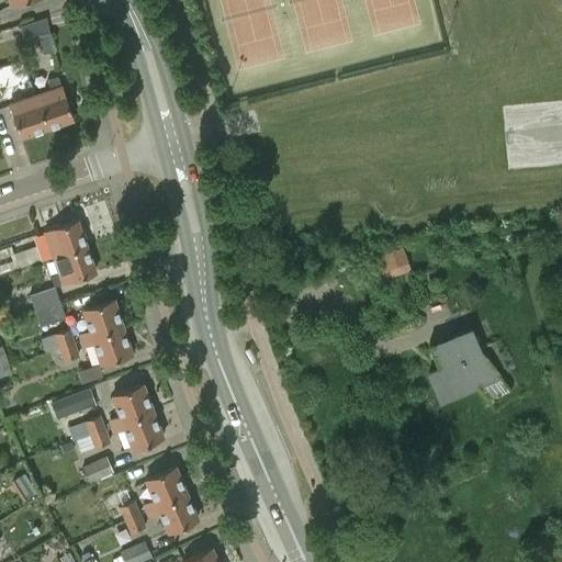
[(21,25),(22,31),(23,37),(38,34),(43,53),(53,51),(49,32),(46,17),(21,25)]
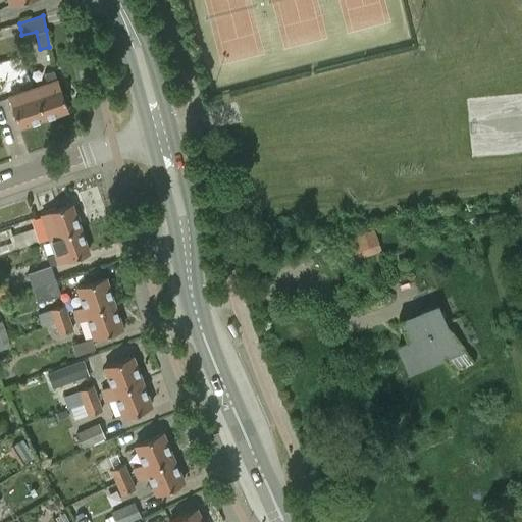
[(33,89),(43,119),(66,111),(57,82),(33,89)]
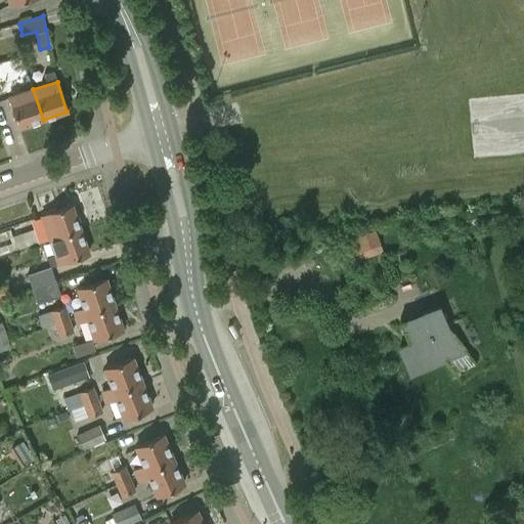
[(18,127),(43,120),(33,89),(8,97),(18,127)]
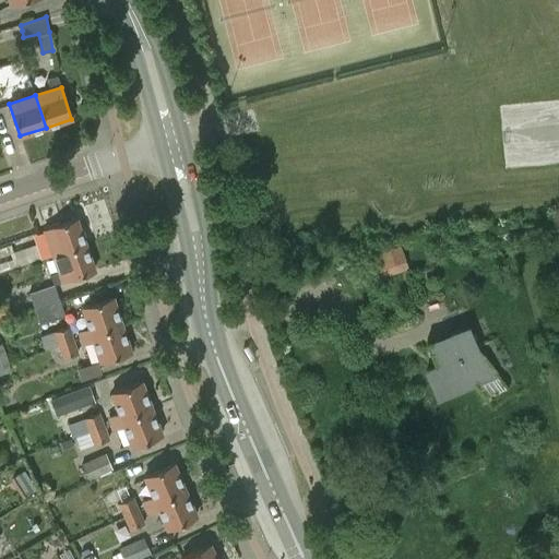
[(45,230),(54,257),(86,246),(76,219),(45,230)]
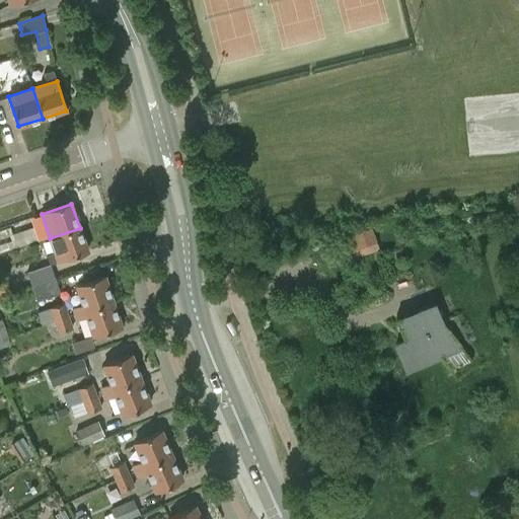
[(80,228),(50,238),(55,250),(48,252),(52,265),(88,251),(80,228)]
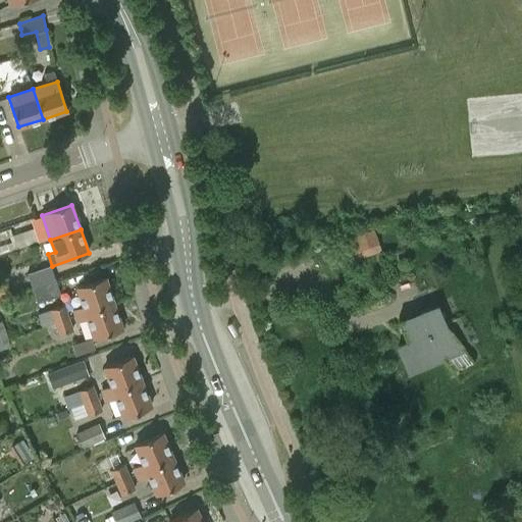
[(347,263),(379,252),(372,231),(341,243),(347,263)]
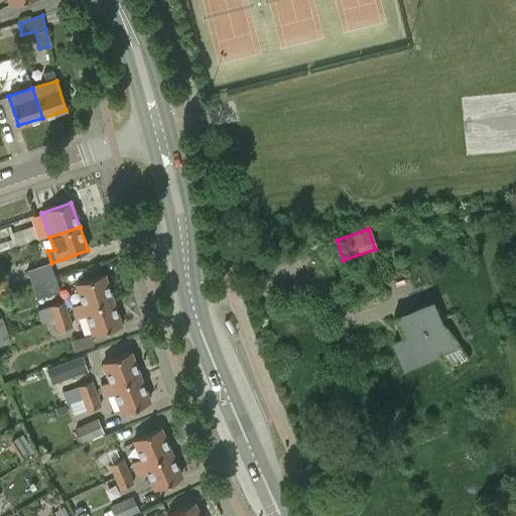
[(76,312),(112,300),(104,275),(77,284),(83,303),(74,306),(76,312)]
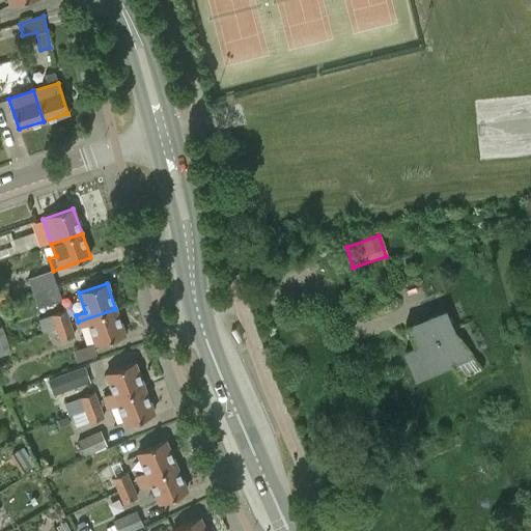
[(62,300),(57,284),(33,291),(38,307),(62,300)]
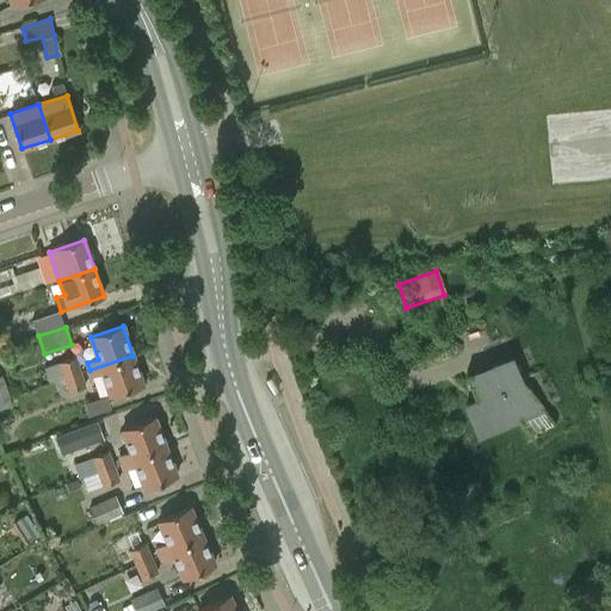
[(0,331),(0,347),(13,343),(8,328),(0,331)]
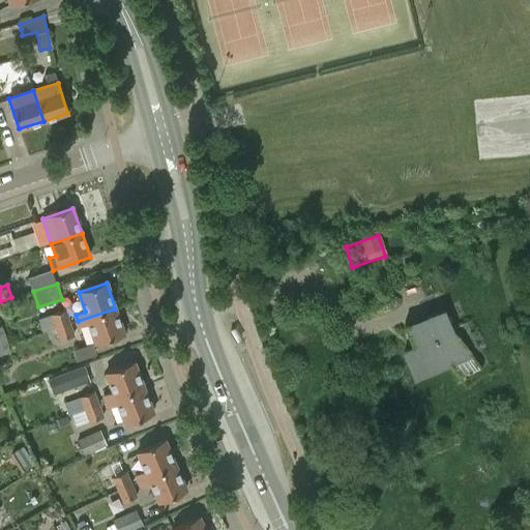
[(36,334),(46,331),(72,322),(67,307),(32,320),(36,334)]
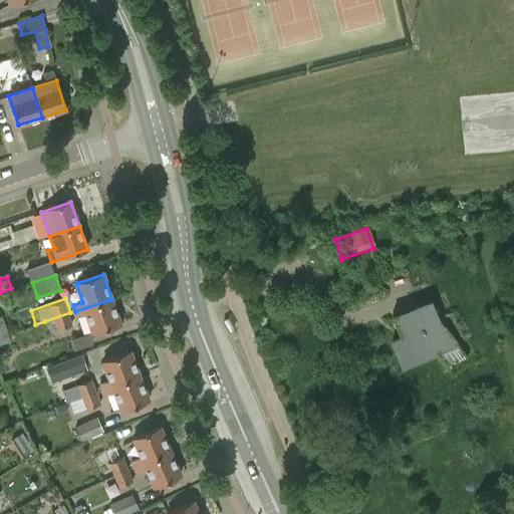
[(119,323),(111,299),(75,311),(77,316),(85,313),(92,332),(119,323)]
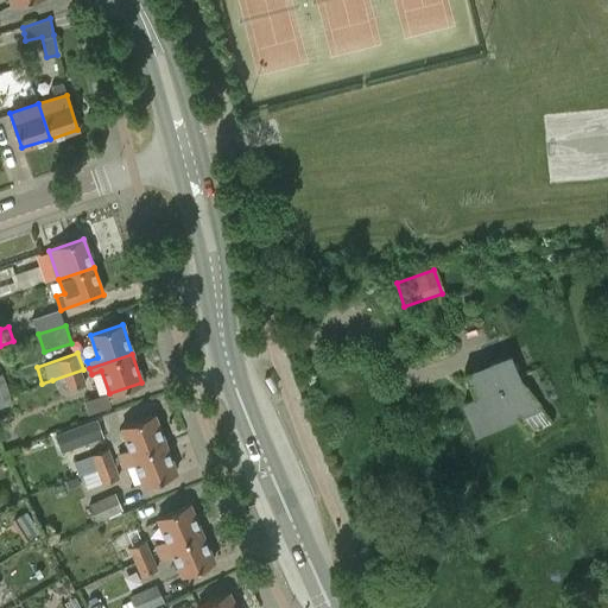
[(476,435),(514,418),(543,407),(521,380),(519,380),(511,359),(468,377),(476,397),(473,400),(464,403),(476,435)]
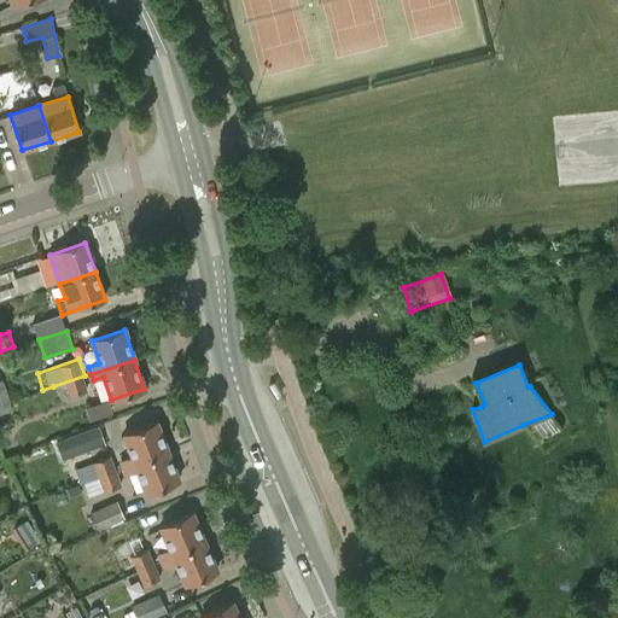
[(85,375),(53,386),(58,398),(88,389),(85,375)]
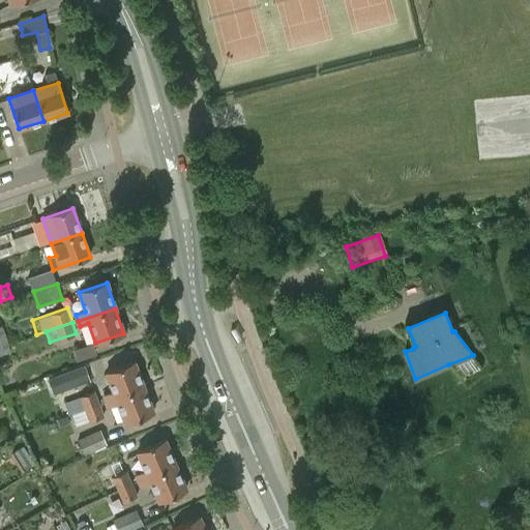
[(0,354),(10,350),(0,325),(0,354)]
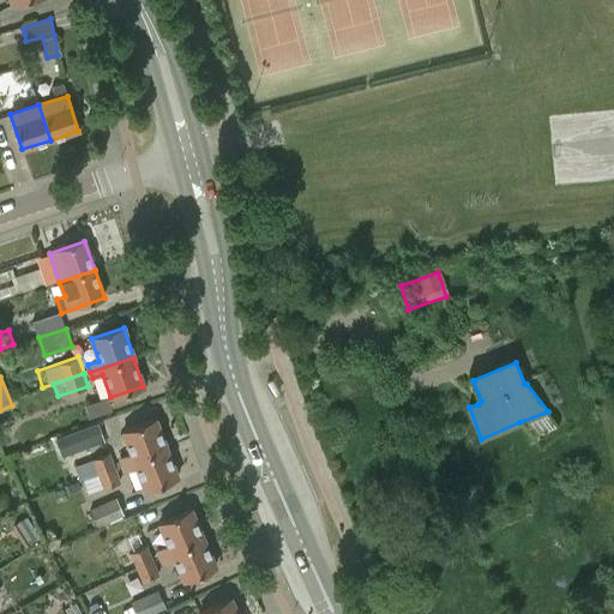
[(122,465),(167,449),(155,420),(124,432),(132,455),(120,459),(122,465)]
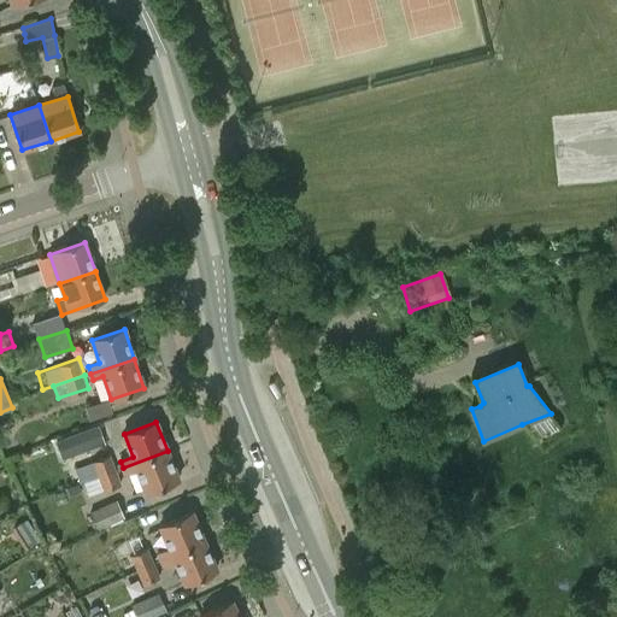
[(99,423),(56,438),(62,458),(106,442),(99,423)]
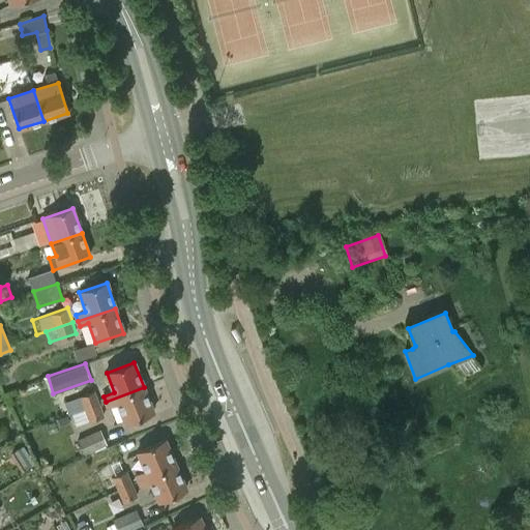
[(153,413),(144,387),(106,402),(108,407),(118,403),(125,423),(153,413)]
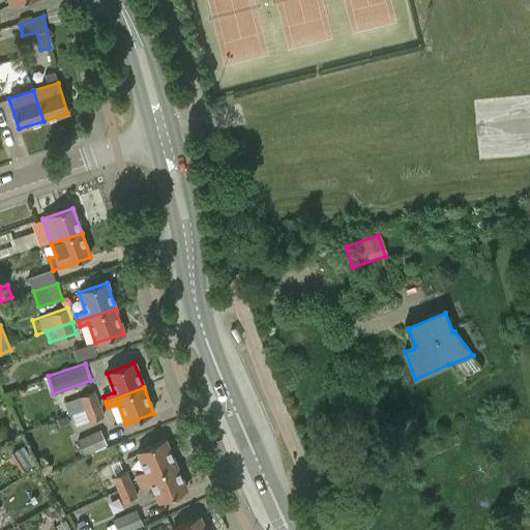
[(85,409),(99,404),(95,391),(81,398),(85,409)]
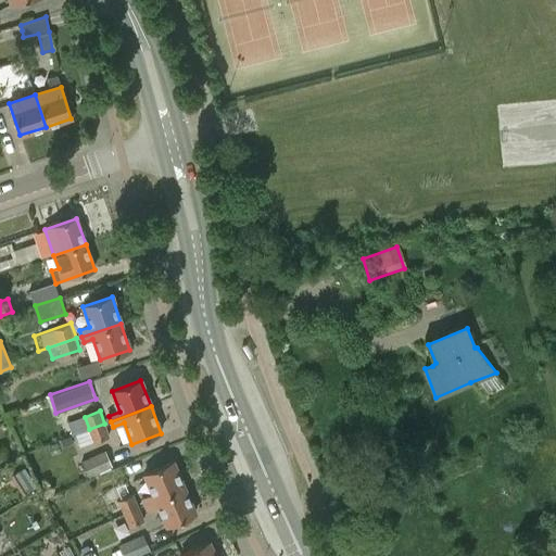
[(110,437),(104,424),(89,429),(95,442),(110,437)]
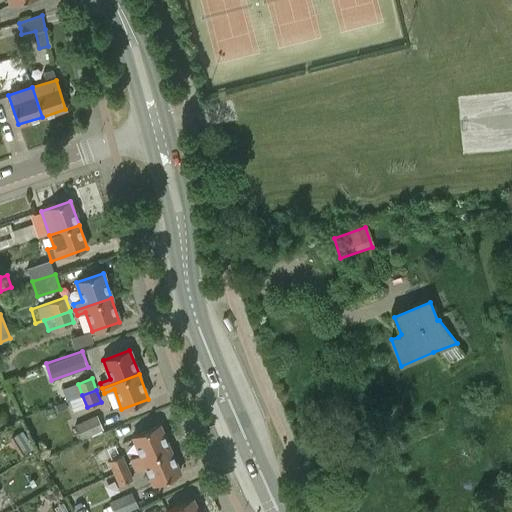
[(76,425),(82,438),(103,429),(98,416),(76,425)]
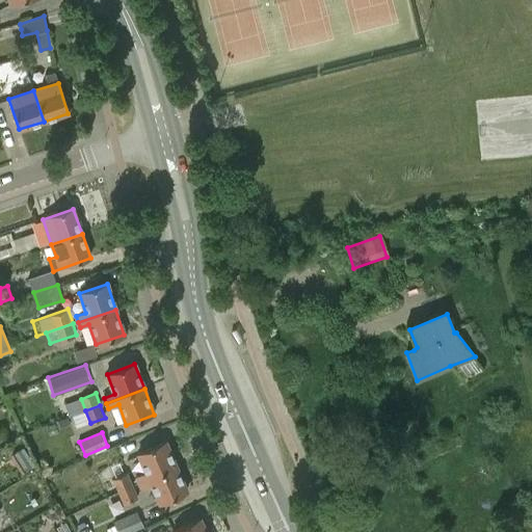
[(139,483),(177,467),(166,442),(138,454),(147,473),(136,477),(139,483)]
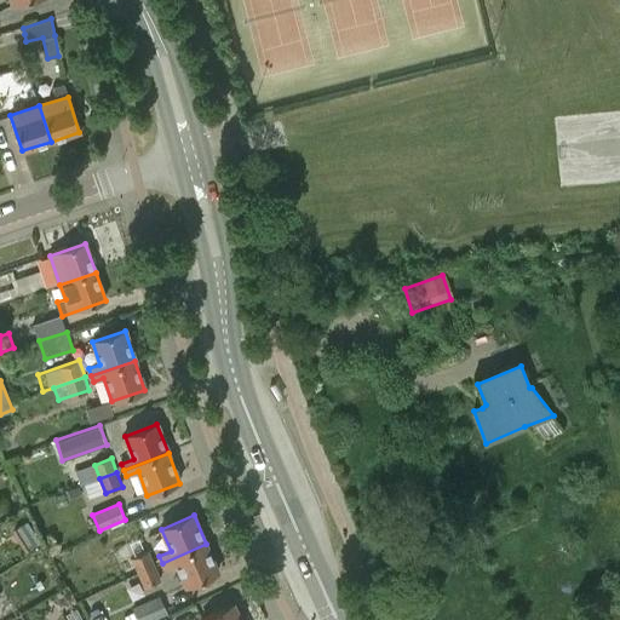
[(218,573),(206,544),(162,563),(165,569),(176,564),(185,586),(218,573)]
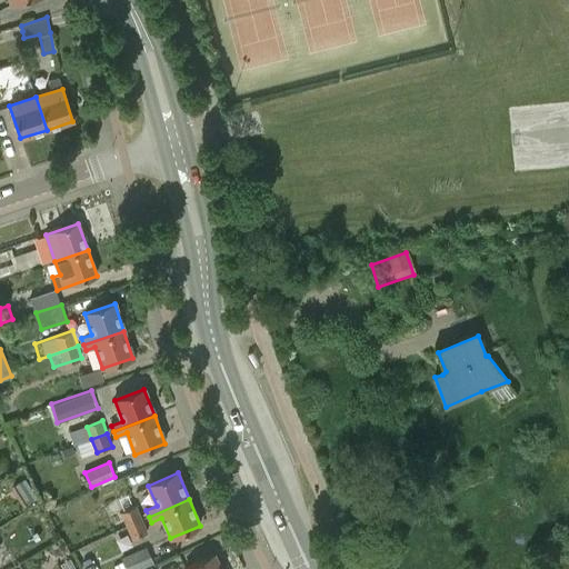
[(127,526),(143,519),(138,506),(121,512),(127,526)]
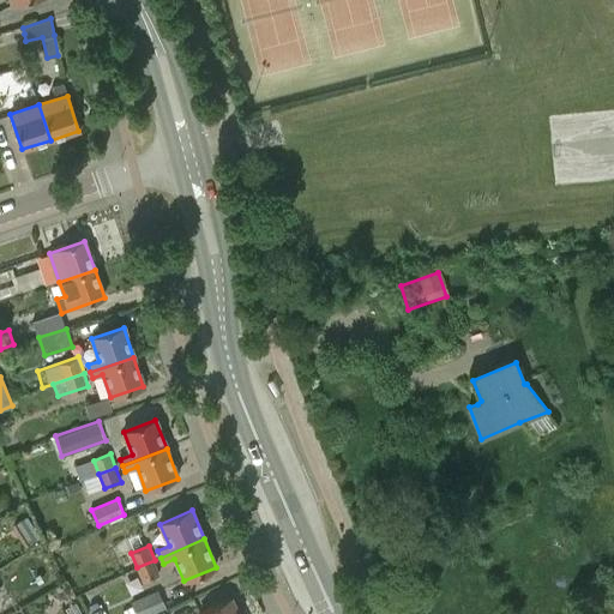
[(161,573),(155,560),(137,567),(143,582),(161,573)]
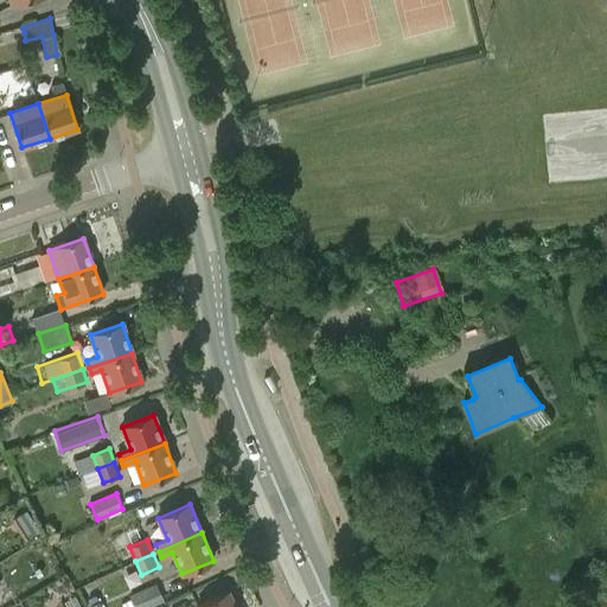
[(129,596),(134,606),(148,606),(164,600),(157,585),(129,596)]
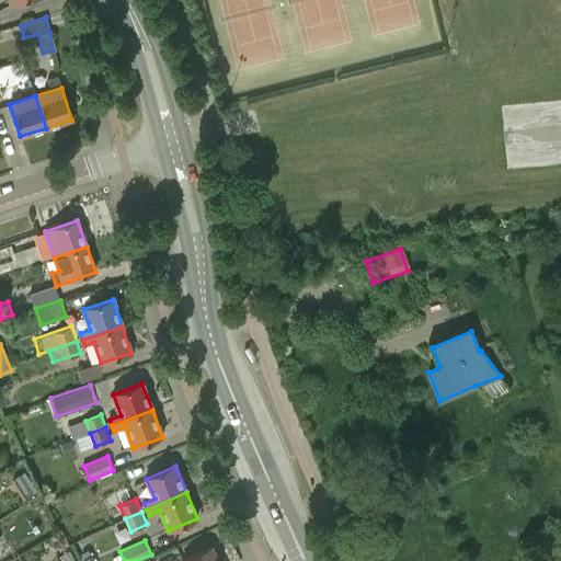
[(217,560),(212,547),(182,560),(217,560)]
